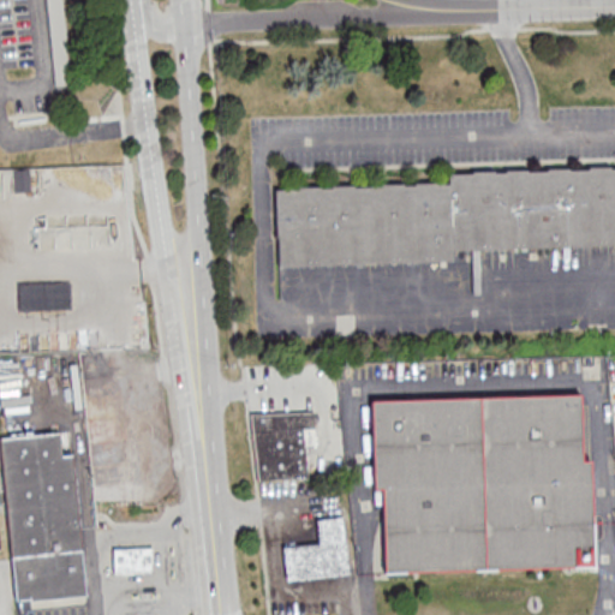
[(46,0),(53,84),(71,83),(64,0),(46,0)]
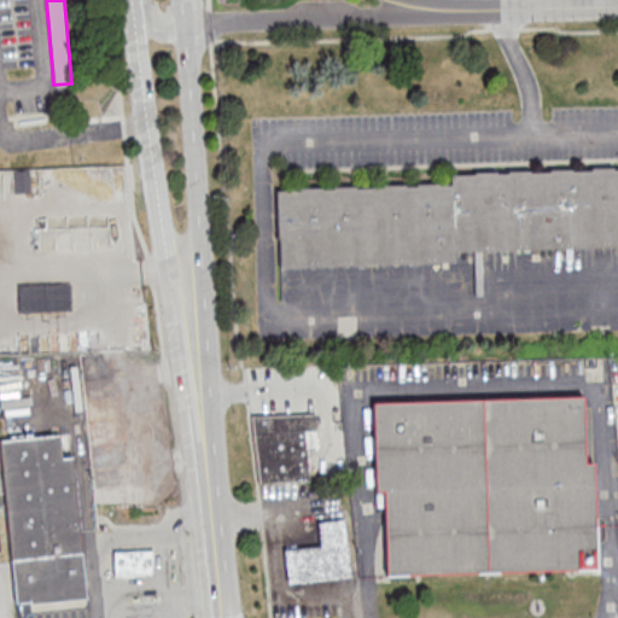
[(277,188),(279,268),(454,262),(454,250),(617,244),(617,167),(449,174),(450,182),(277,188)]
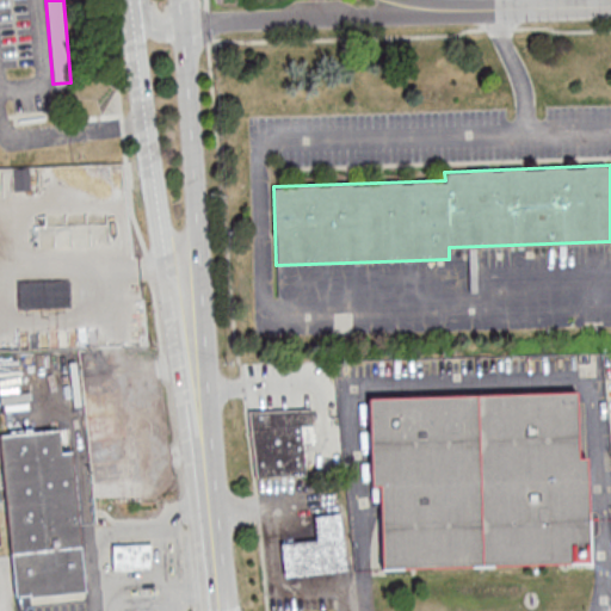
[(18,281),(18,308),(69,307),(69,281),(18,281)]
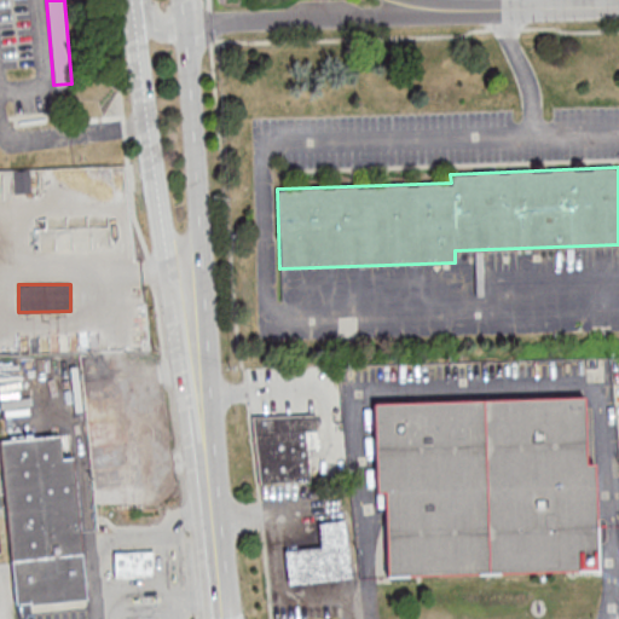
[(374,403),(376,492),(385,492),(387,577),(600,571),(597,461),(585,462),(583,397),(374,403)]
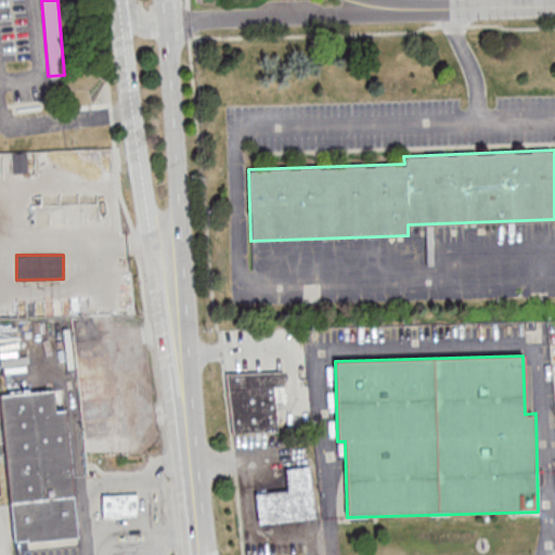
[(227,372),(231,434),(279,430),(276,401),(285,401),(283,369),(227,372)]
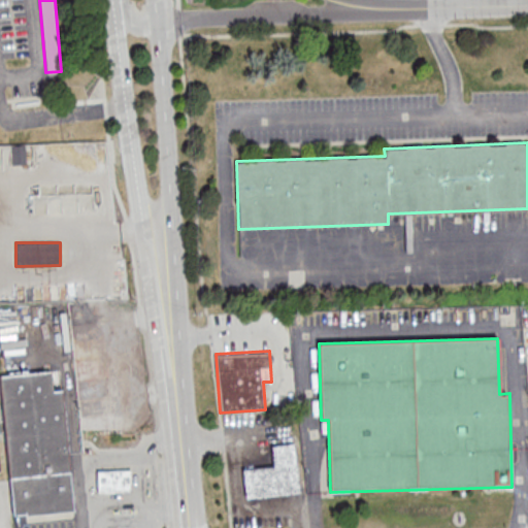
[(0,374),(0,404),(11,515),(23,514),(24,517),(71,513),(59,389),(50,390),(47,370),(0,374)]
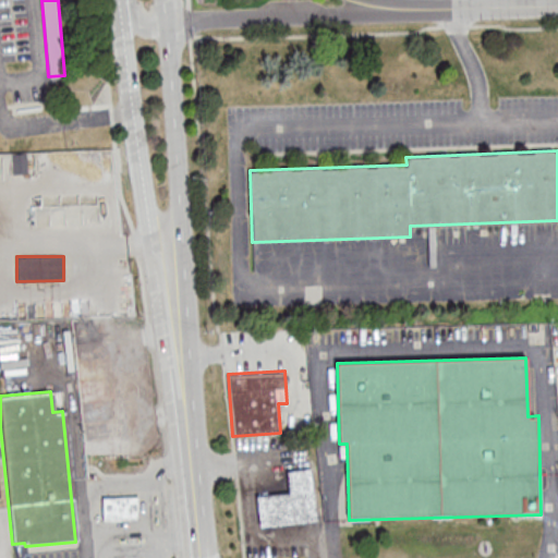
[(255,495),(259,526),(317,520),(311,468),(286,470),(289,492),(255,495)]
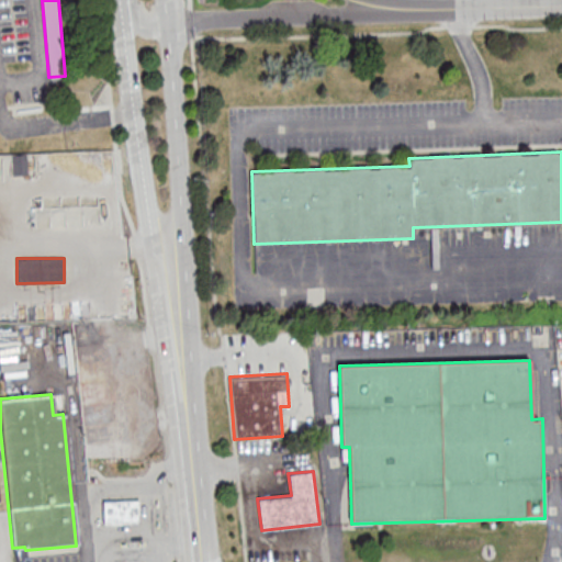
[(137,501),(100,501),(101,525),(135,524),(137,520),(137,501)]
